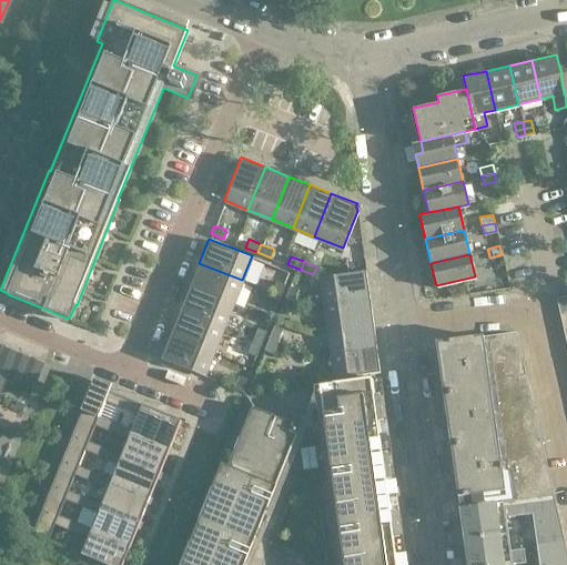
[(199,263),(190,285),(233,303),(242,280),(199,263)]
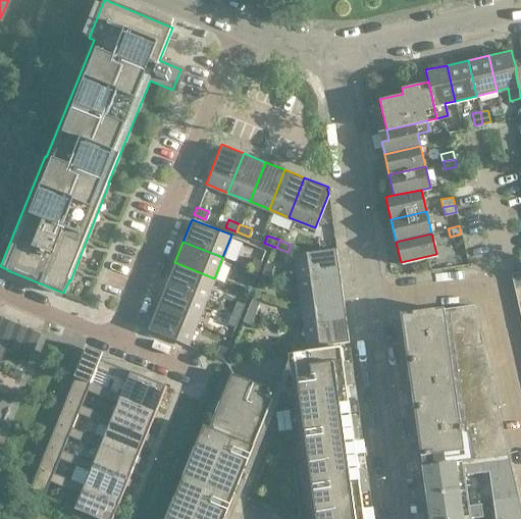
[(335,247),(294,253),(297,275),(339,269),(335,247)]
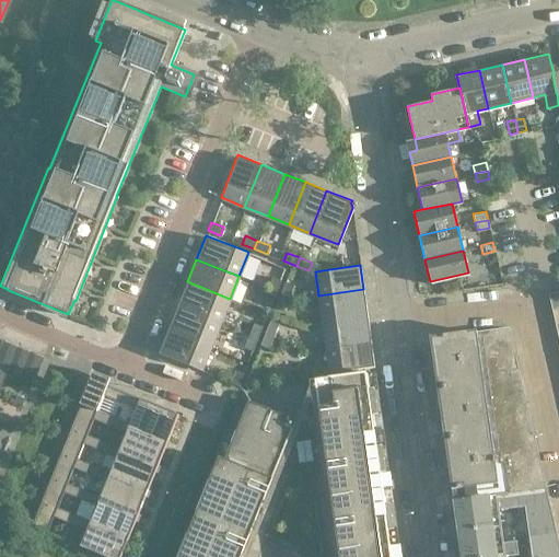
[(271,276),(267,288),(275,291),(280,279),(271,276)]
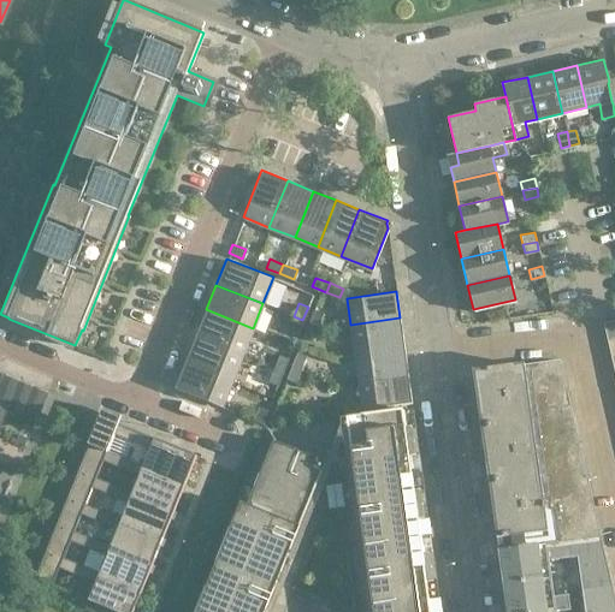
[(313,308),(308,322),(317,326),(323,312),(313,308)]
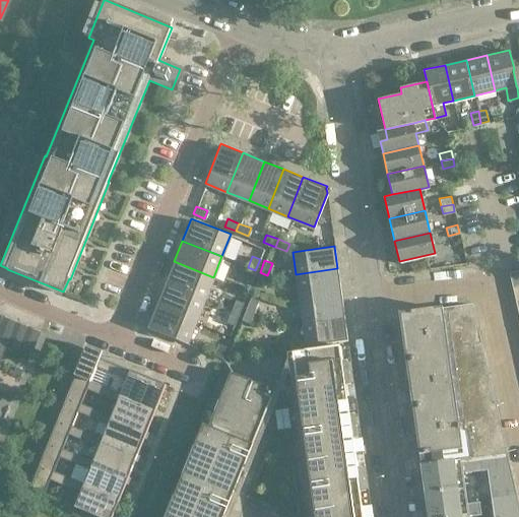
[(174,261),(166,281),(205,298),(213,277),(174,261)]
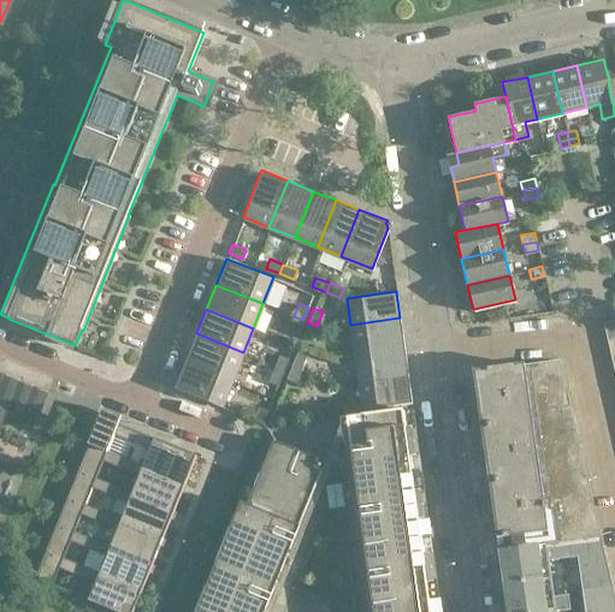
[(294,316),(288,330),(297,333),(302,320),(294,316)]
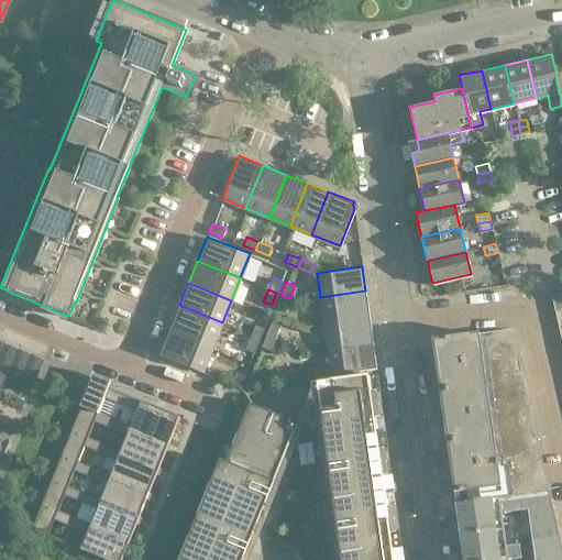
[(365,291),(320,297),(323,324),(370,317),(365,291)]
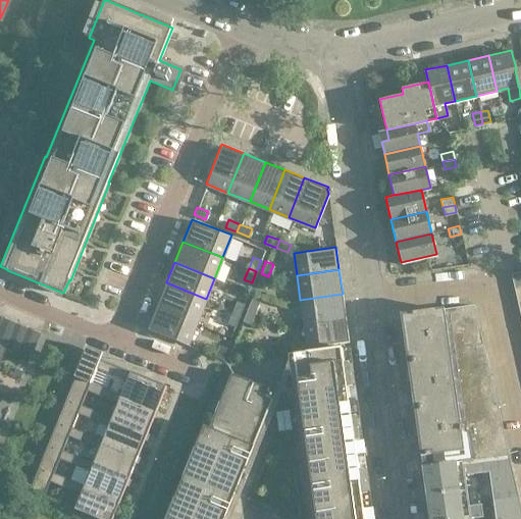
[(520,269),(511,272),(514,287),(520,284),(520,269)]
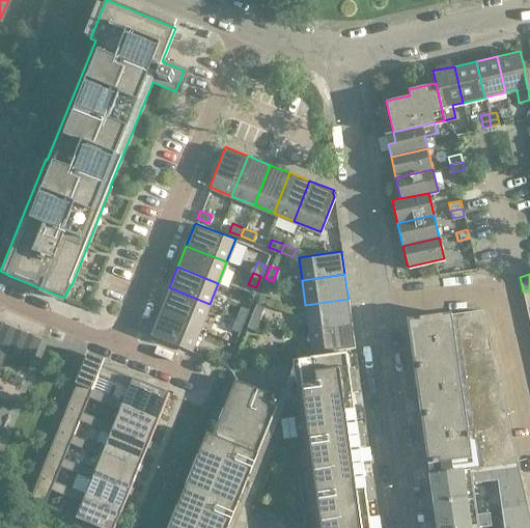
[(266,278),(260,289),(269,293),(273,281),(266,278)]
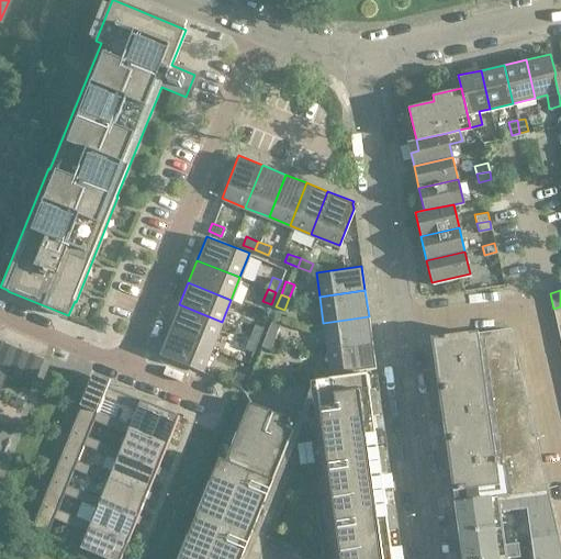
[(179,304),(169,328),(212,346),(222,322),(179,304)]
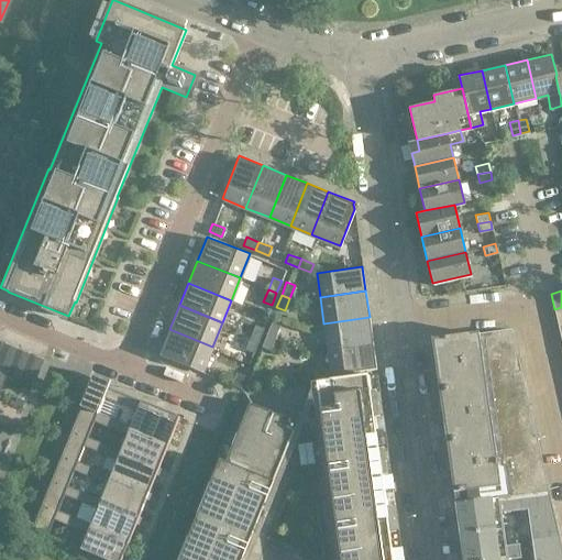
[(370,317),(323,324),(327,349),(373,342),(370,317)]
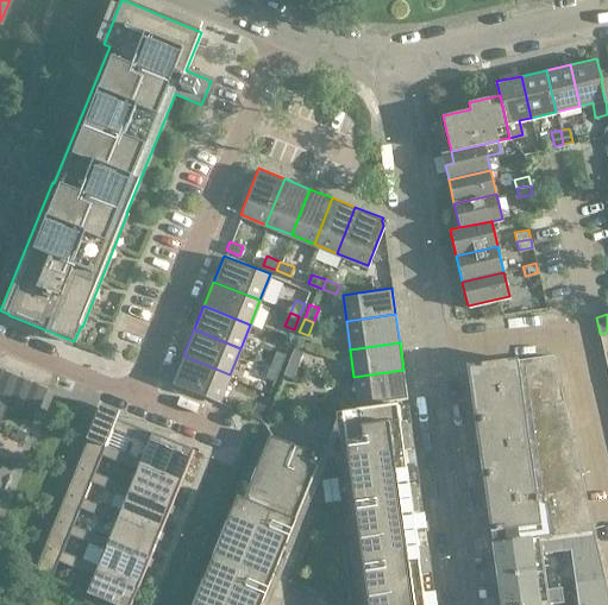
[(293,346),(288,360),(296,364),(302,350),(293,346)]
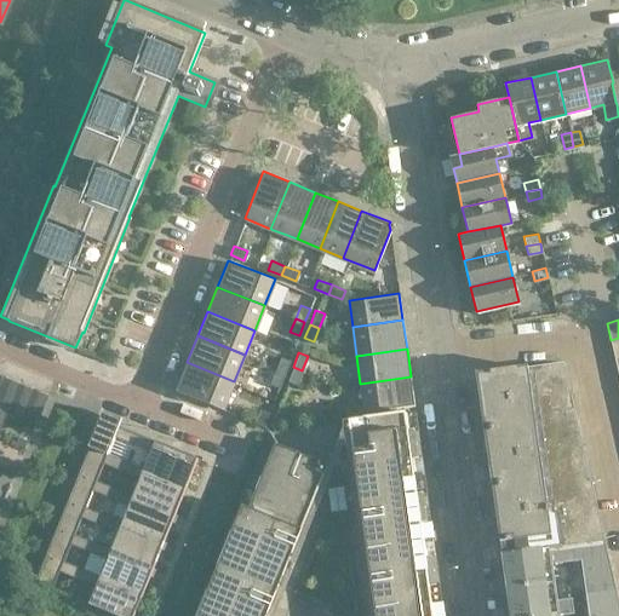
[(280,356),(275,369),(284,373),(290,360),(280,356)]
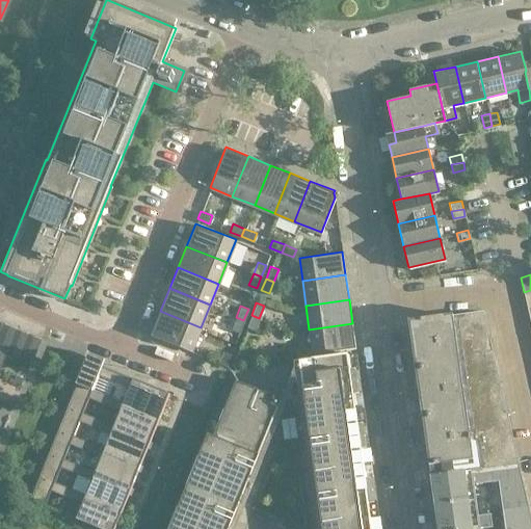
[(408,320),(428,464),(429,474),(453,471),(465,470),(516,463),(481,310),(408,320)]
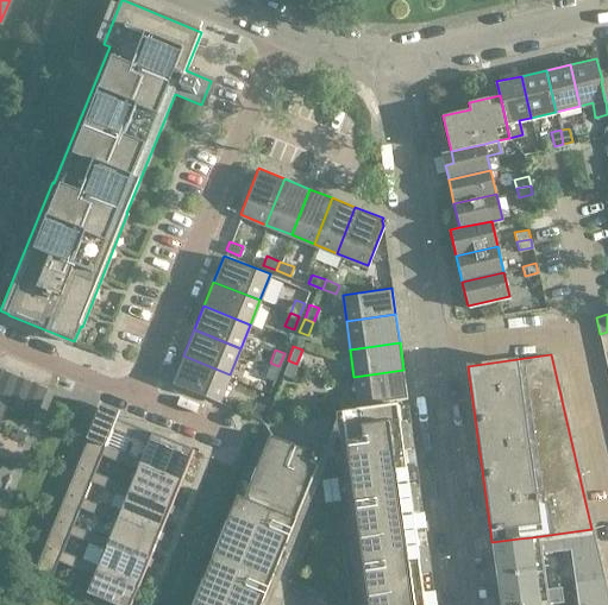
[(183,355),(173,383),(219,402),(230,375),(183,355)]
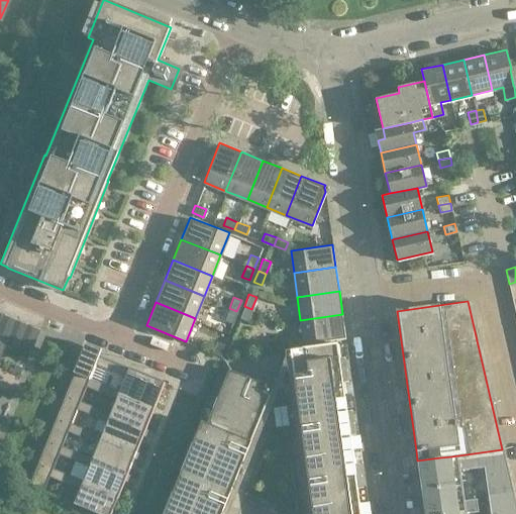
[(244,306),(239,317),(247,320),(251,309),(244,306)]
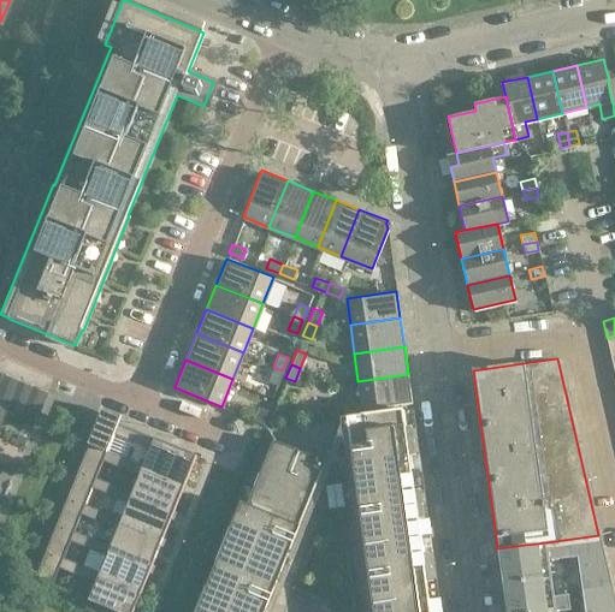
[(273,367),(267,380),(277,384),(282,370),(273,367)]
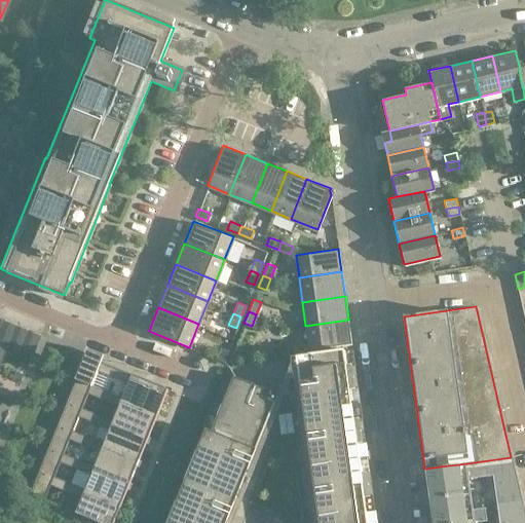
[(1,320),(0,323),(0,343),(5,346),(13,325),(1,320)]
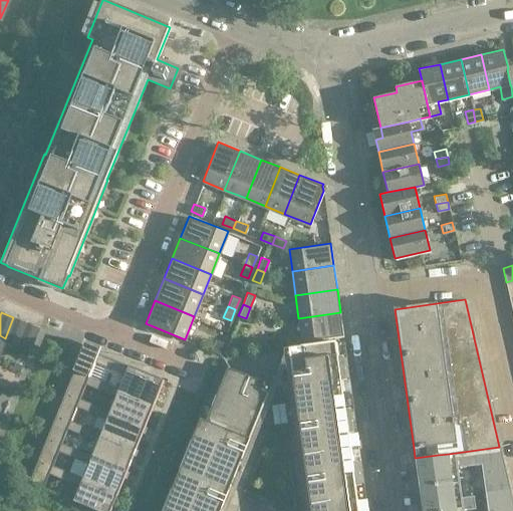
[(340,312),(298,318),(301,340),(343,335),(340,312)]
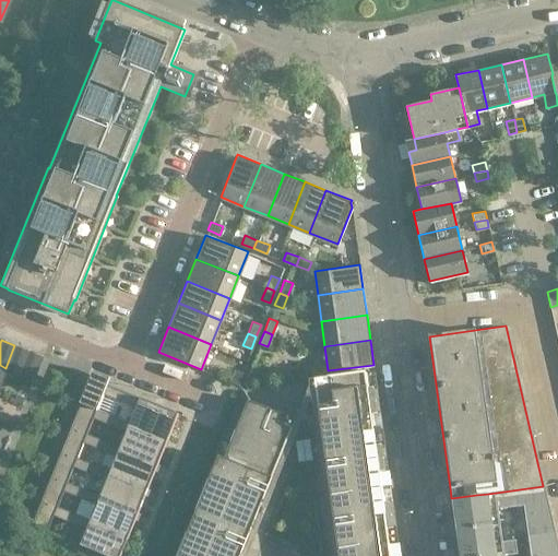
[(14,345),(6,368),(7,368),(8,367),(20,373),(28,351),(14,345)]
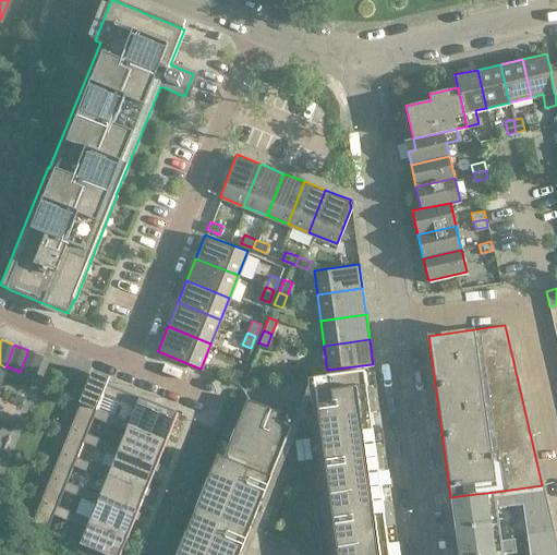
[(28,350),(20,372),(33,377),(41,356),(28,350)]
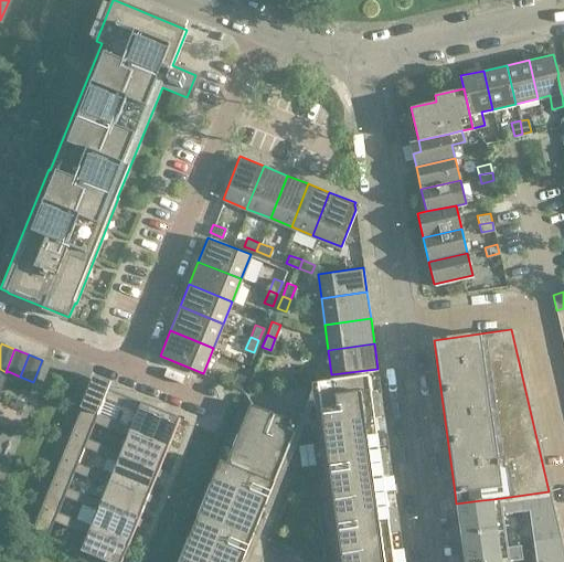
[(236,372),(232,384),(240,388),(245,375),(236,372)]
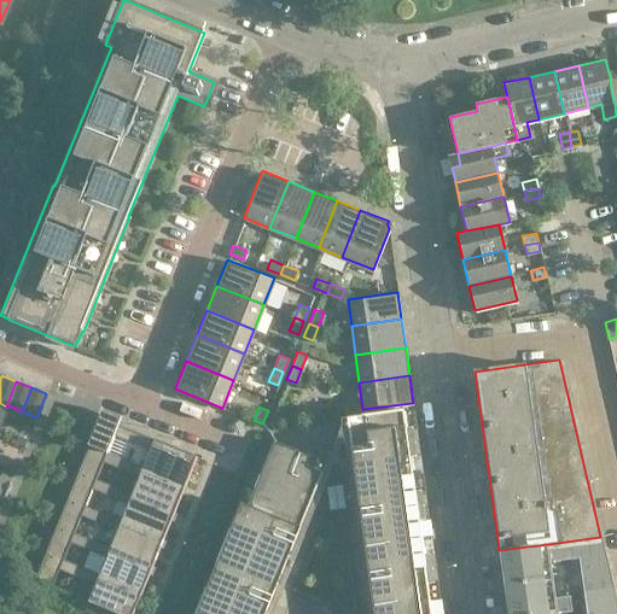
[(121,415),(102,408),(87,444),(88,444),(106,451),(114,433),(150,448),(141,466),(185,483),(196,455),(117,424),(121,415)]
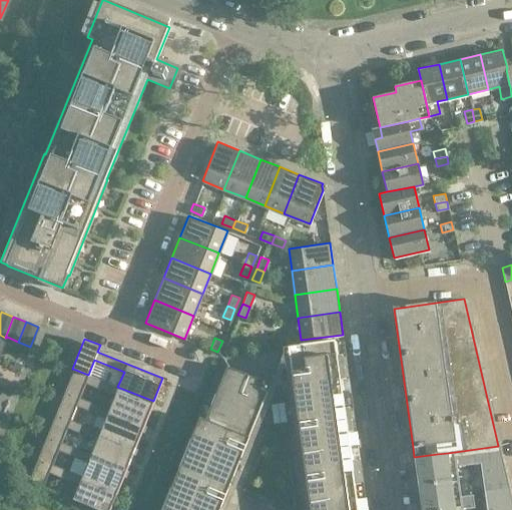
[(366,509),(344,339),(221,355),(158,509),(366,509)]
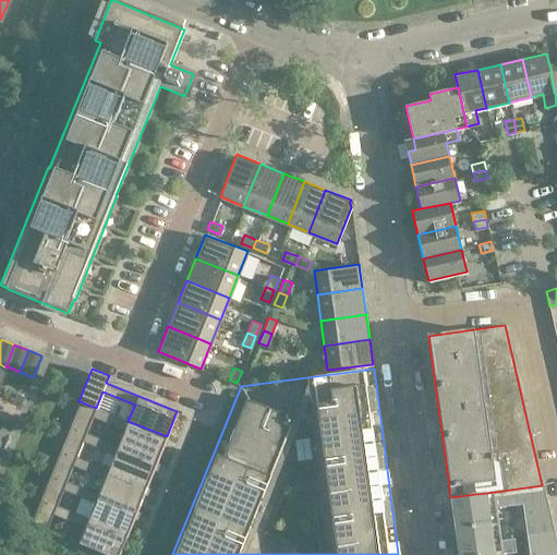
[(167,436),(128,421),(96,408),(80,401),(70,425),(86,432),(93,414),(125,427),(119,445),(157,460),(167,436)]
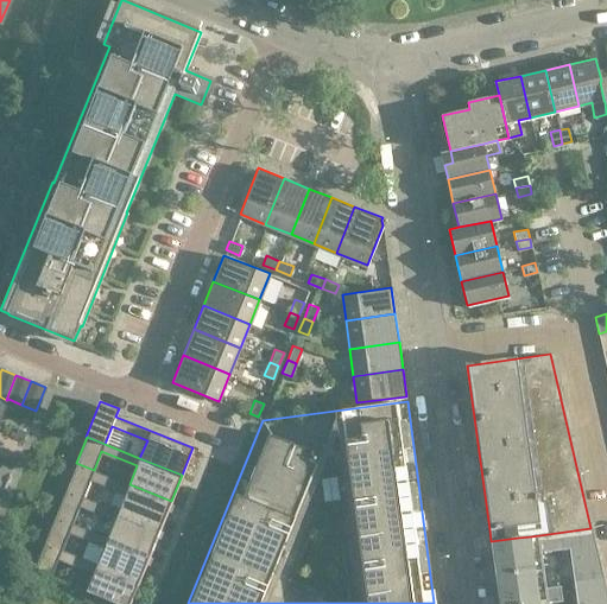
[(119,512),(160,528),(171,501),(130,484),(94,470),(76,463),(65,490),(83,496),(90,478),(126,493),(119,512)]
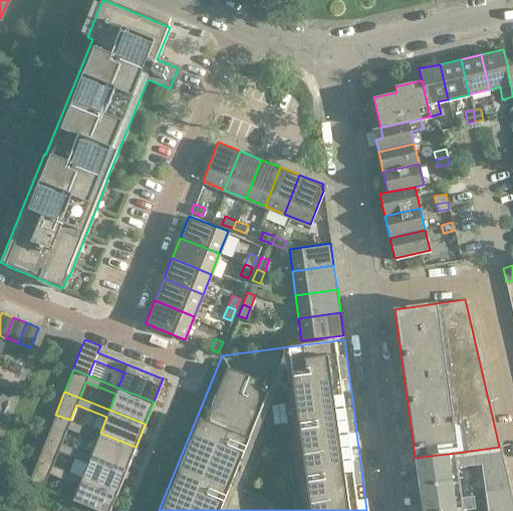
[(136,447),(100,433),(70,420),(55,415),(46,437),(61,443),(67,427),(97,439),(91,455),(126,469),(136,447)]
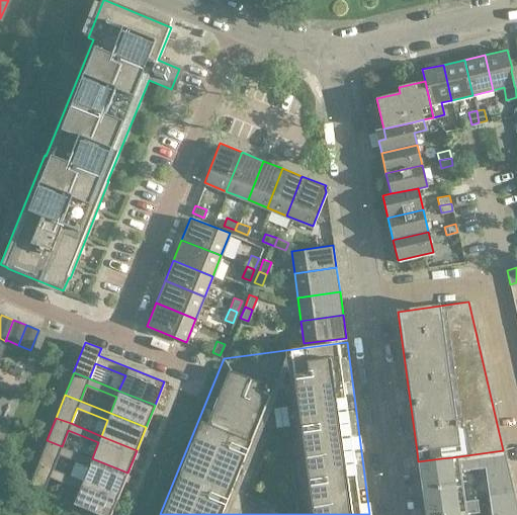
[(53,468),(59,452),(89,464),(83,481),(118,495),(127,473),(92,458),(62,446),(47,440),(37,462),(53,468)]
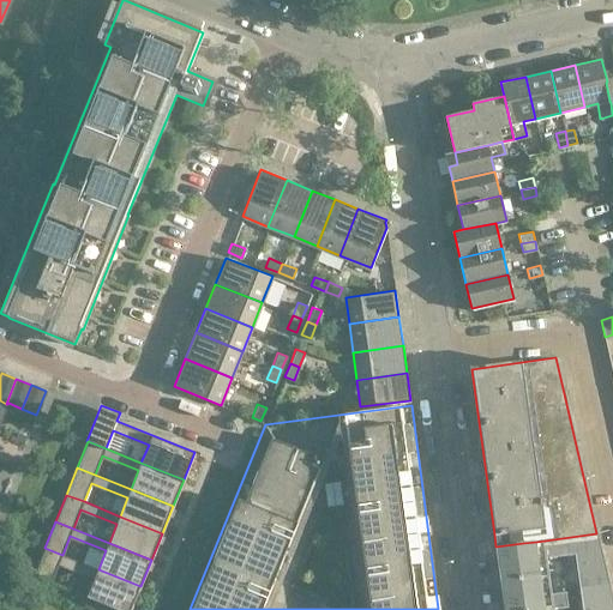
[(523,543),(496,547),(504,609),(612,609),(612,604),(596,533),(536,542),(523,543)]
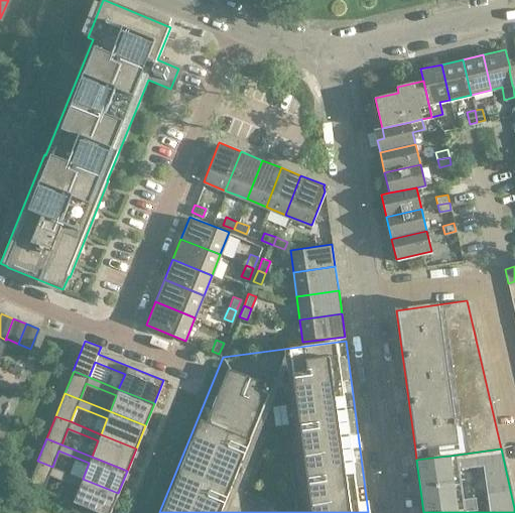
[(52,467),(37,461),(28,484),(43,490),(49,474),(80,487),(73,502),(100,512),(109,512),(118,493),(83,479),(52,467)]
